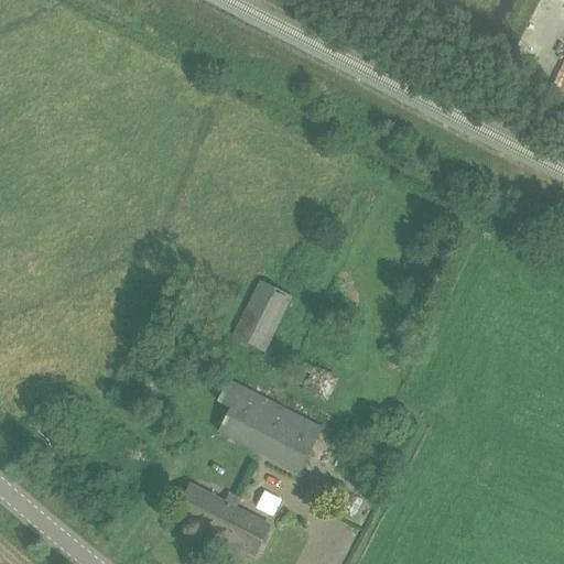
[(264,353),(293,296),(260,280),(232,336),(264,353)]
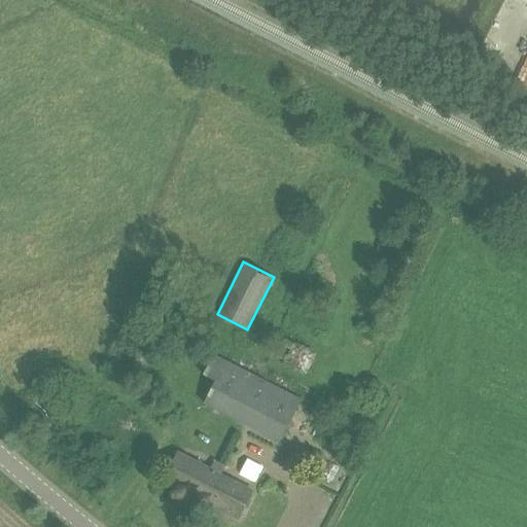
[(203,402),(240,422),(279,443),(301,399),(261,380),(213,355),(203,374),(214,381),(203,402)]
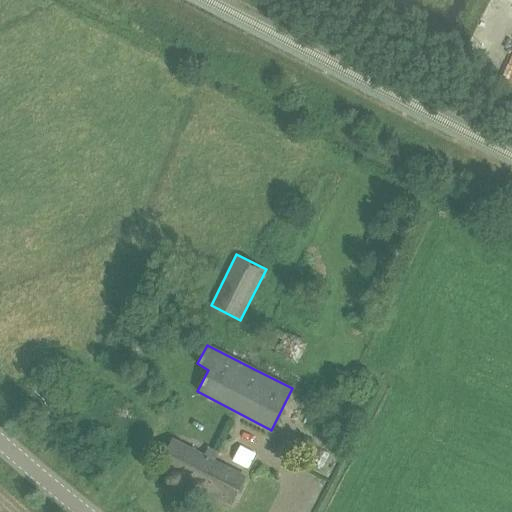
[(181,478),(198,487),(230,504),(244,478),(212,461),(216,454),(209,450),(205,457),(173,441),(160,465),(182,476),(181,478)]
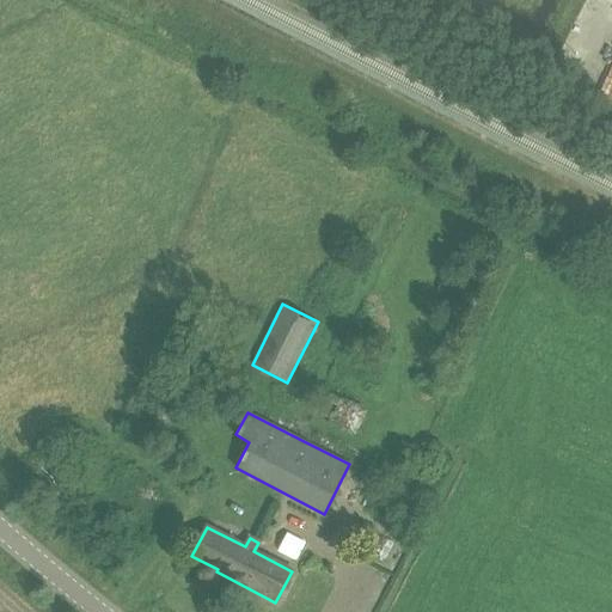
[(395,542),(383,536),(372,554),(384,561),(395,542)]
